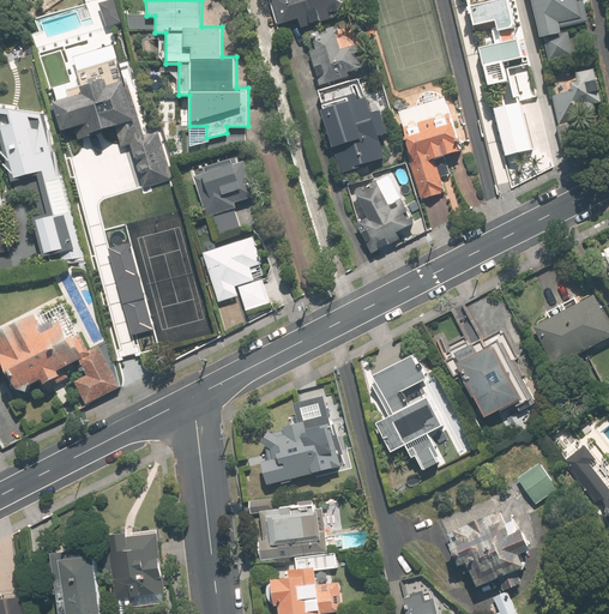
[(342,2),(337,0),(266,0),(276,24),(296,17),(300,26),(331,16),(333,16),(332,10),(341,7),(343,6),(342,4),(342,2)]
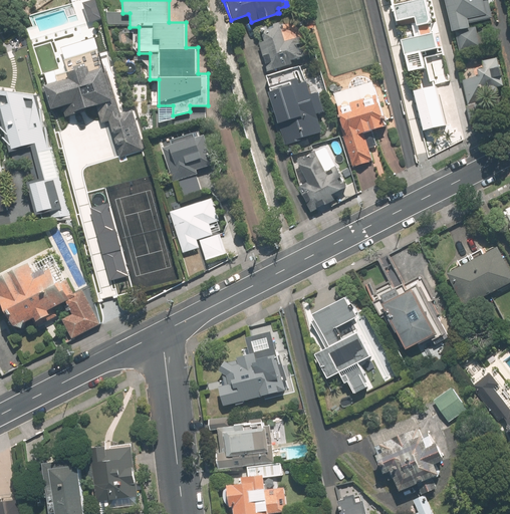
[(426,0),(412,0),(393,4),(398,26),(411,22),(414,36),(401,39),(405,54),(437,47),(433,31),(429,32),(427,22),(428,22),(430,21),(430,20),(430,18),(426,0)]
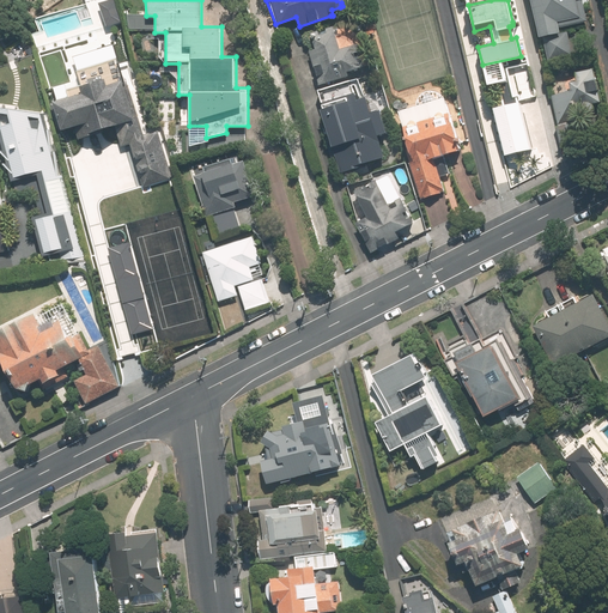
[(530,0),(543,61),(570,55),(565,31),(559,32),(558,28),(585,22),(579,0),(530,0)]
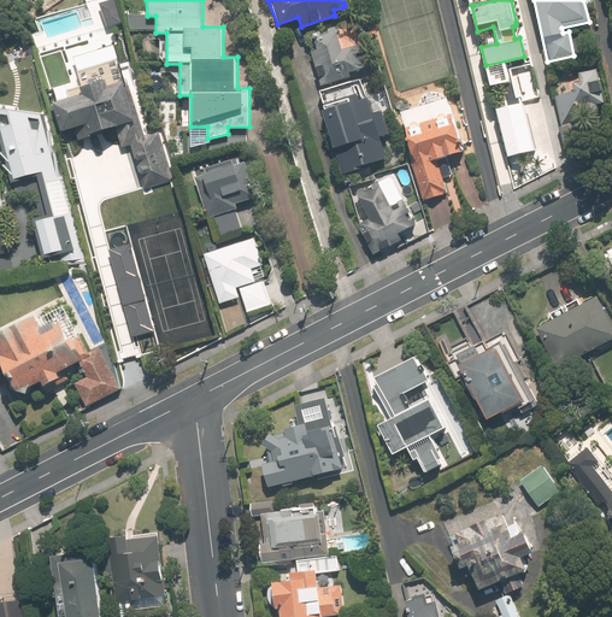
[(309,51),(319,84),(349,76),(348,71),(364,66),(363,59),(358,60),(357,52),(360,52),(358,45),(342,50),(335,25),(327,28),(328,31),(319,34),(319,30),(312,33),(317,48),(309,51)]
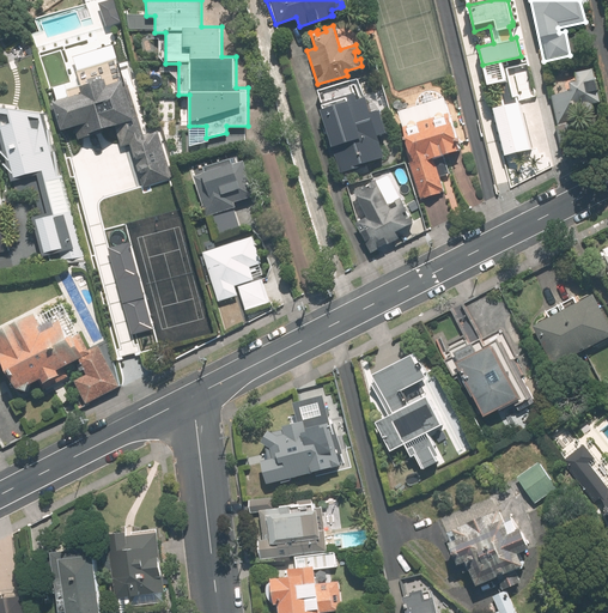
[(154,129),(141,133),(139,127),(126,121),(135,119),(116,58),(76,71),(79,85),(65,90),(67,97),(48,103),(56,131),(72,127),(76,139),(90,134),(90,133),(103,128),(126,138),(125,139),(140,184),(169,176),(154,129)]
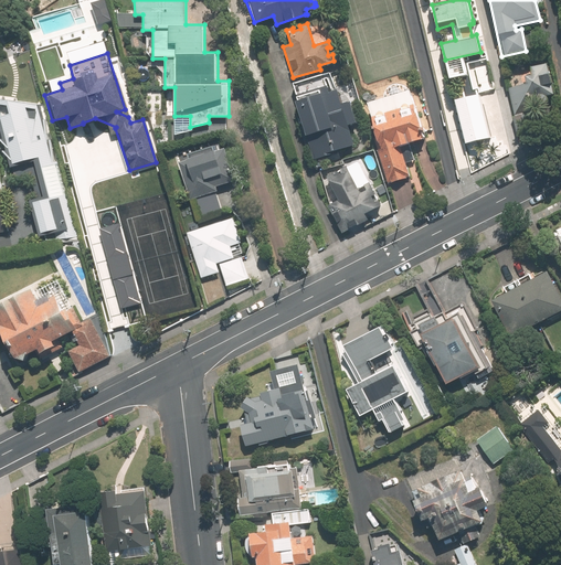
[(528,84),(506,88),(512,115),(546,108),(543,95),(554,93),(550,72),(548,73),(546,63),(531,66),(532,73),(526,75),(528,84)]
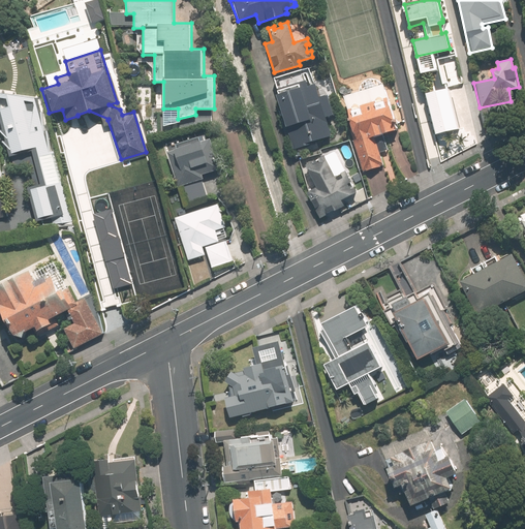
[(319,96),(315,83),(308,85),(306,80),(275,89),(284,122),(280,123),(284,135),(288,134),(292,148),(305,145),(304,143),(331,135),(326,117),(333,114),(328,94),(319,96)]
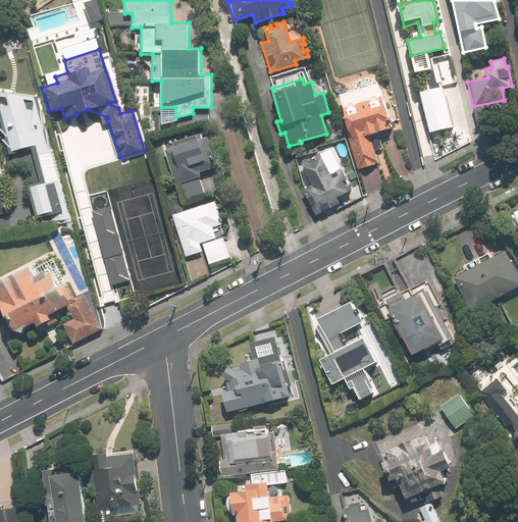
[(377,82),(339,94),(348,125),(344,127),(356,168),(376,162),(372,150),(381,147),(376,132),(392,126),(389,118),(391,117),(386,102),(384,103),(377,82)]
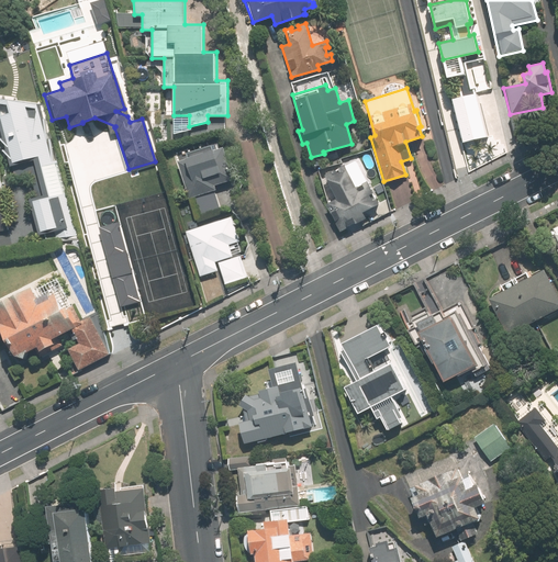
[(41,164),(51,161),(36,103),(0,99),(0,126),(11,171),(23,168),(40,233),(66,226),(58,194),(48,197),(41,164)]
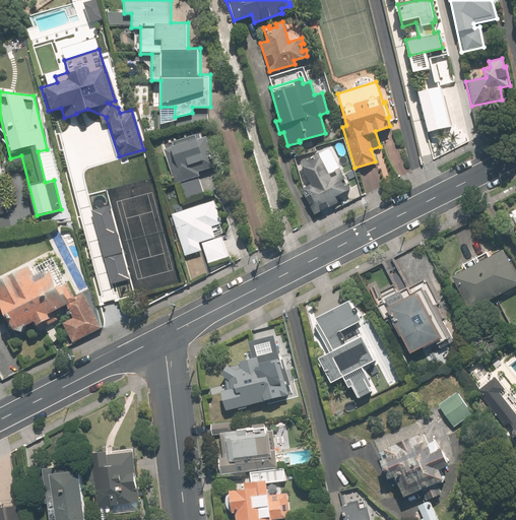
[(440,93),(417,99),(422,118),(444,113),(440,93)]
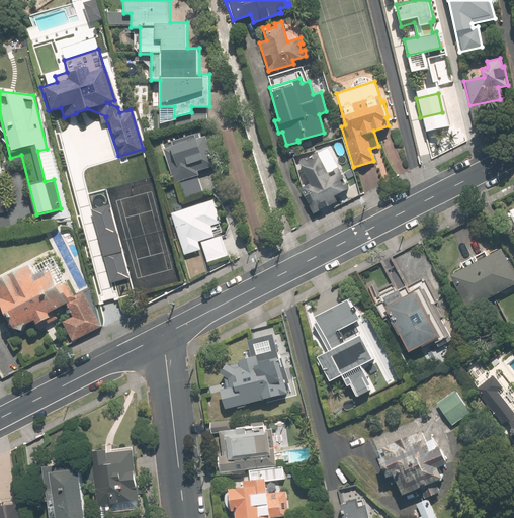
[(486,103),(467,107),(472,124),(489,121),(486,103)]
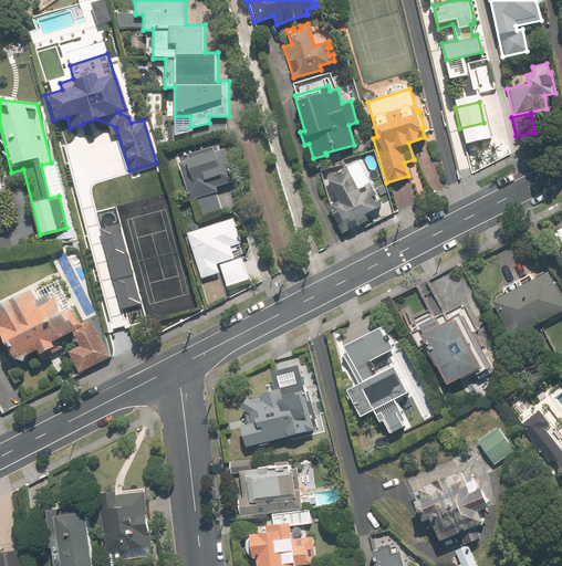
[(197,216),(218,209),(214,191),(216,190),(215,186),(233,180),(224,147),(177,161),(188,199),(191,198),(197,216)]
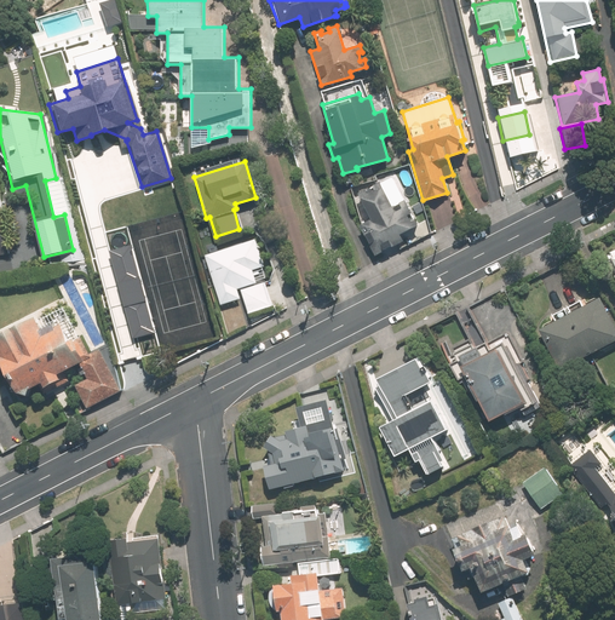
[(379,181),(356,191),(369,218),(358,224),(373,254),(402,240),(400,234),(417,225),(413,218),(411,219),(408,214),(411,213),(407,205),(394,211),(379,181)]
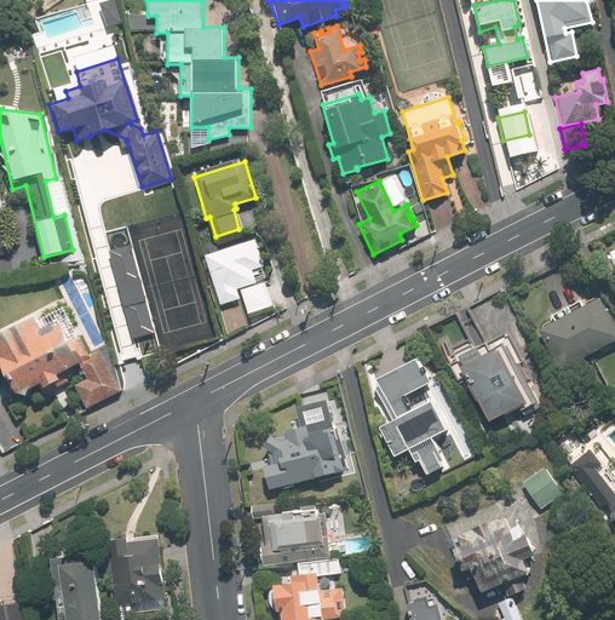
[(200,256),(216,304),(234,297),(231,290),(252,282),(247,269),(260,265),(251,237),(200,256)]
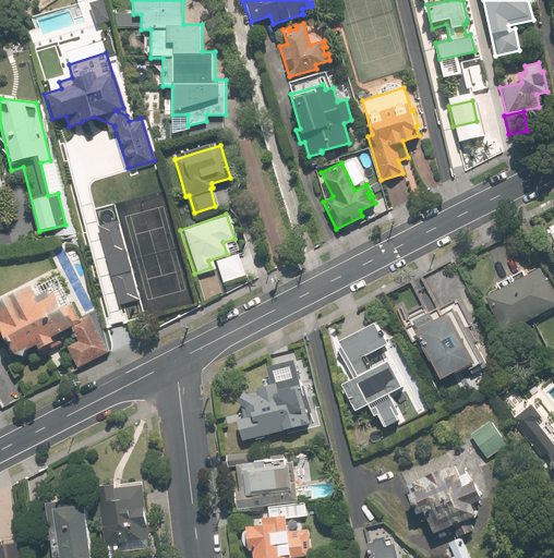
[(94,227),(116,304),(135,299),(113,221),(94,227)]
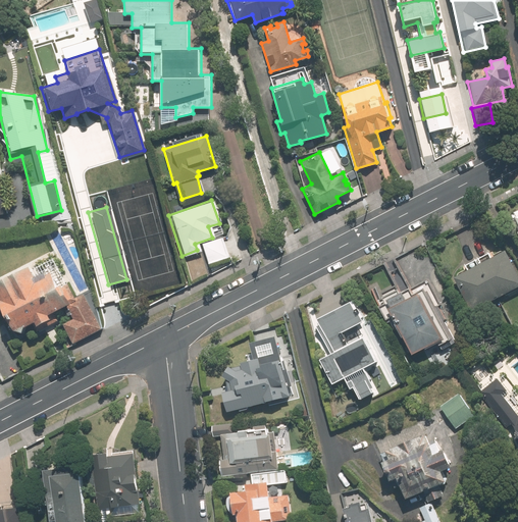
[(199,245),(205,263),(225,257),(219,238),(199,245)]
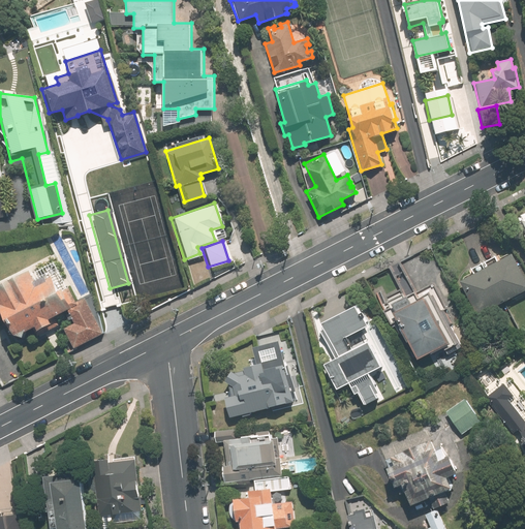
[(524,289),(524,279),(512,253),(459,282),(476,315),(524,289)]
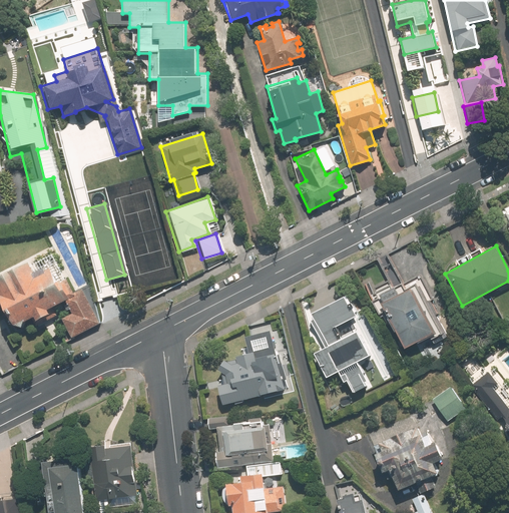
[(0,307),(2,308),(7,307),(16,324),(24,319),(25,321),(30,318),(35,327),(55,316),(50,307),(63,301),(70,313),(60,319),(70,338),(98,323),(81,289),(69,295),(65,287),(63,289),(51,267),(36,275),(29,262),(0,276),(0,307)]
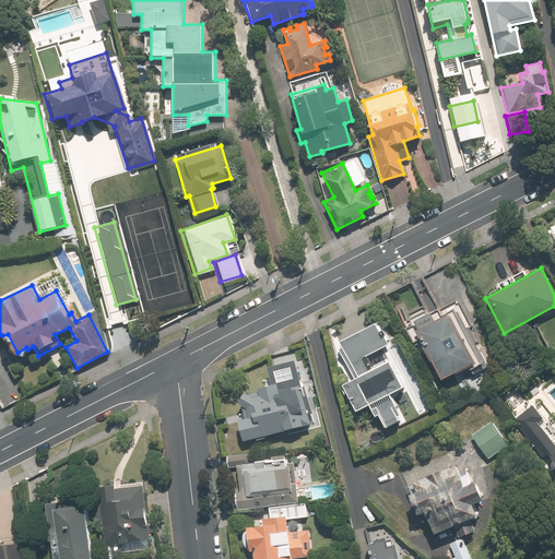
[(441,379),(475,363),(450,312),(436,319),(432,311),(415,320),(420,328),(416,329),(422,341),(416,343),(422,354),(425,352),(436,375),(439,373),(441,379)]
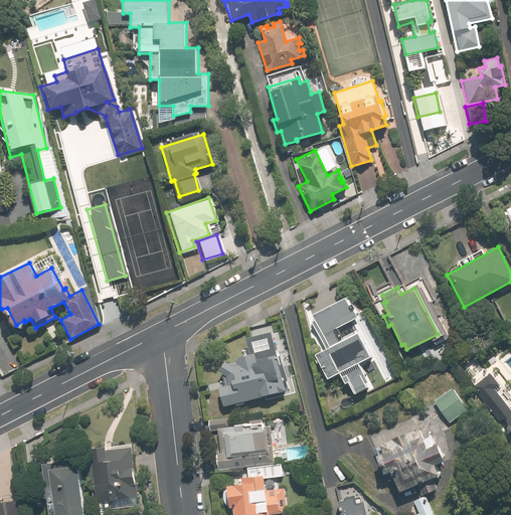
[(358,316),(347,296),(311,314),(314,320),(310,322),(324,349),(315,353),(328,378),(339,372),(345,383),(348,381),(354,393),(367,387),(366,384),(369,382),(359,363),(372,356),(359,330),(341,340),(335,328),(358,316)]
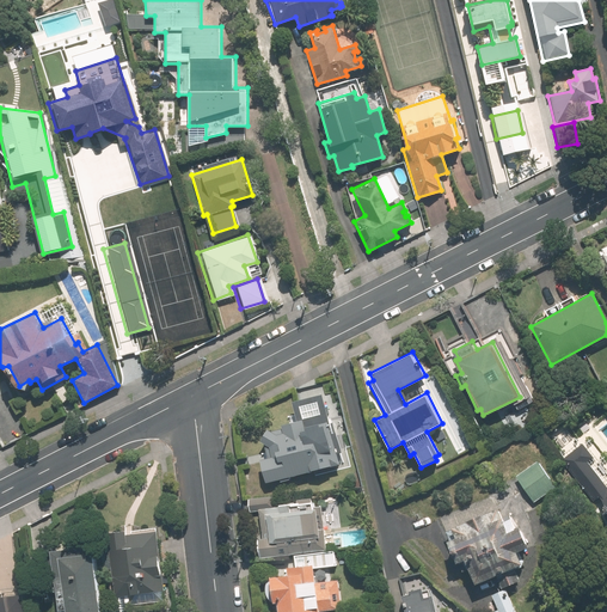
[(261,441),(262,442),(267,458),(259,460),(265,482),(339,464),(322,393),(292,401),(296,421),(281,424),(282,428),(271,430),(267,429),(265,433),(262,439),(261,441)]
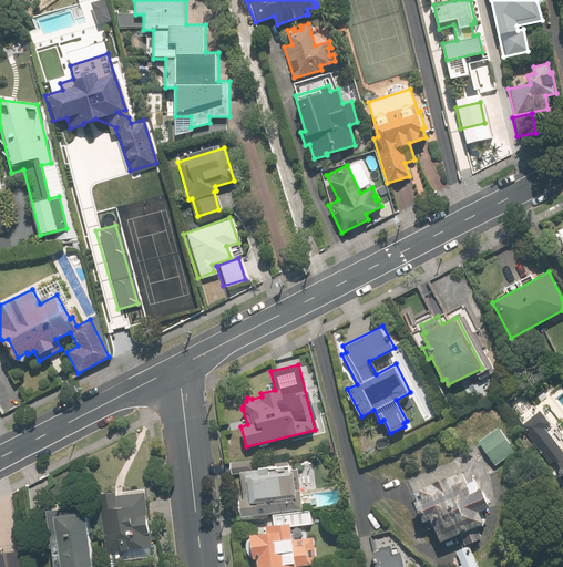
[(551,466),(556,462),(562,475),(562,449),(561,451),(543,429),(549,424),(538,411),(519,425),(551,466)]
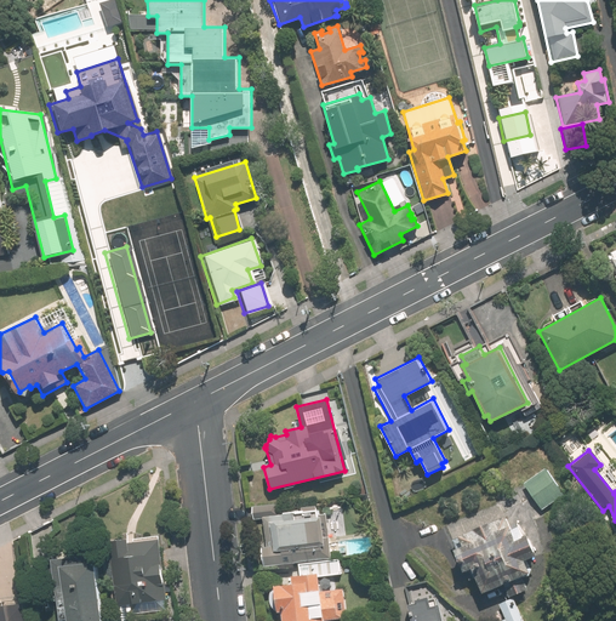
[(563,494),(545,467),(522,482),(539,510),(563,494)]
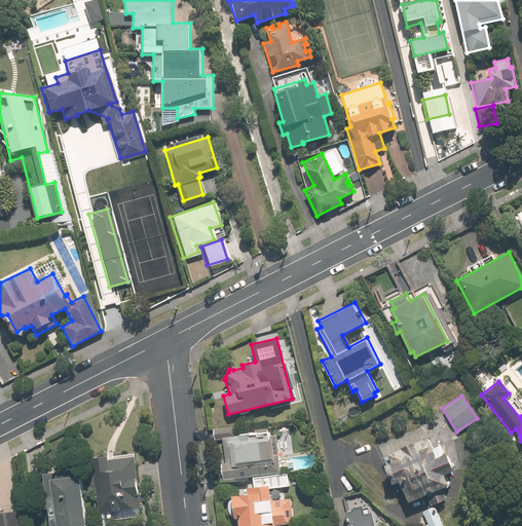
[(219,458),(222,480),(280,473),(275,436),(269,437),(269,430),(267,430),(266,427),(254,429),(254,433),(233,435),(232,426),(211,428),(213,440),(221,439),(223,458),(219,458)]
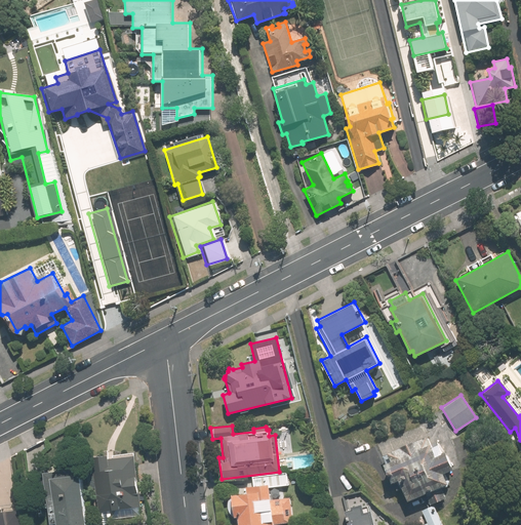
[(426,524),(440,524),(432,505),(431,506),(431,505),(446,497),(441,486),(449,483),(445,473),(455,468),(447,451),(444,452),(440,443),(433,446),(429,435),(379,455),(387,470),(376,474),(385,493),(394,489),(395,490),(403,487),(407,499),(399,503),(405,517),(419,511),(426,524)]
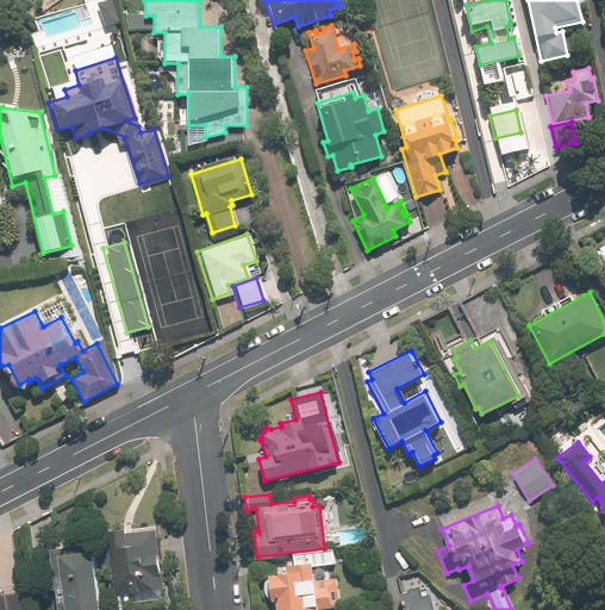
[(163,598),(155,528),(125,531),(124,527),(116,528),(116,533),(106,534),(113,593),(126,592),(128,602),(163,598)]
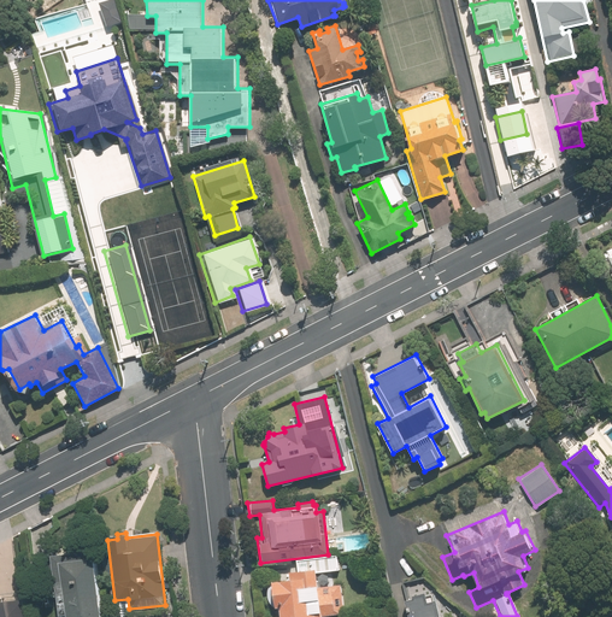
[(59,616),(101,616),(95,548),(53,553),(59,616)]
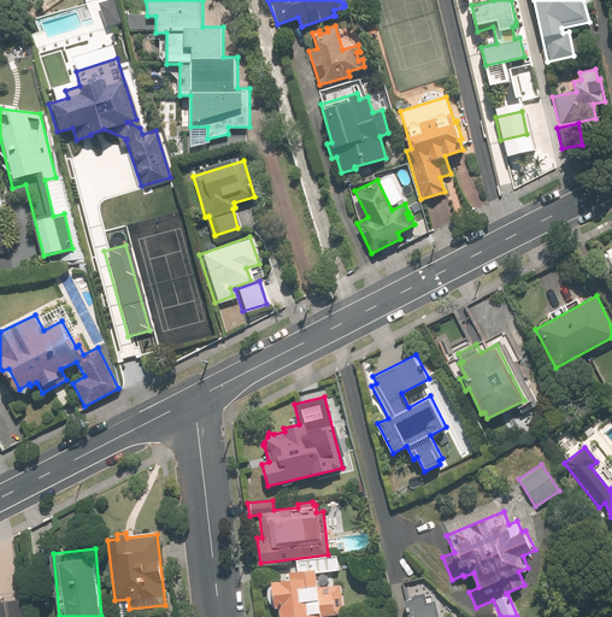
[(336,570),(335,554),(294,559),(295,571),(287,571),(288,579),(272,581),(276,606),(278,606),(280,616),(316,616),(342,615),(339,585),(318,587),(316,573),(336,570)]
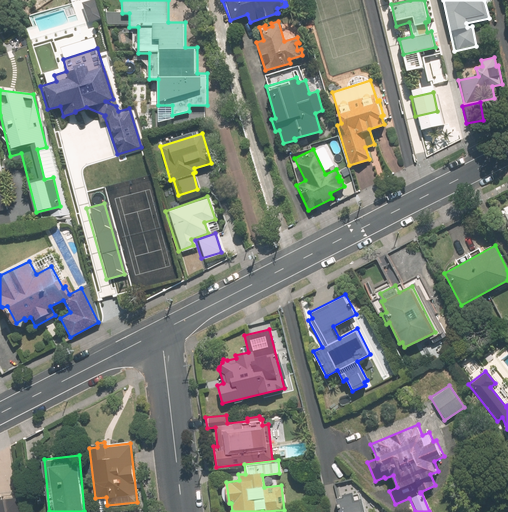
[(363,511),(361,500),(353,501),(351,494),(335,497),(338,511),(363,511)]
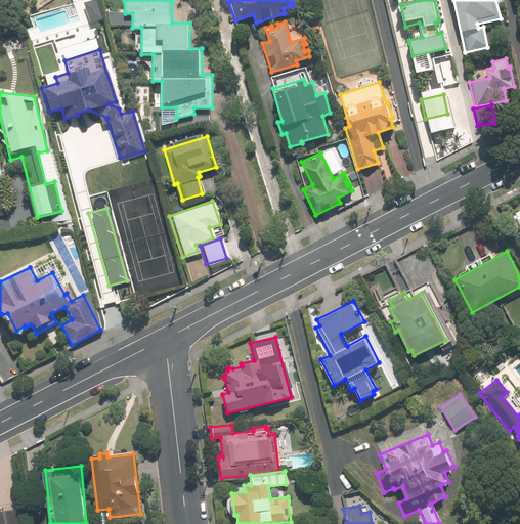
[(0,523),(19,523),(17,508),(0,510),(0,523)]
